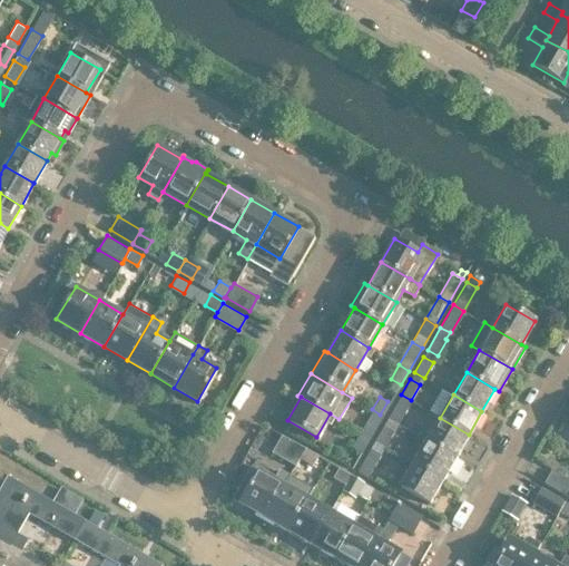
[(398,423),(408,408),(396,401),(388,417),(398,423)]
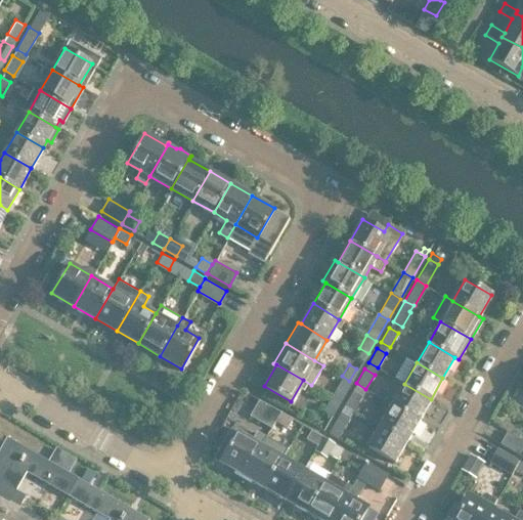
[(349,381),(342,376),(330,396),(337,400),(349,381)]
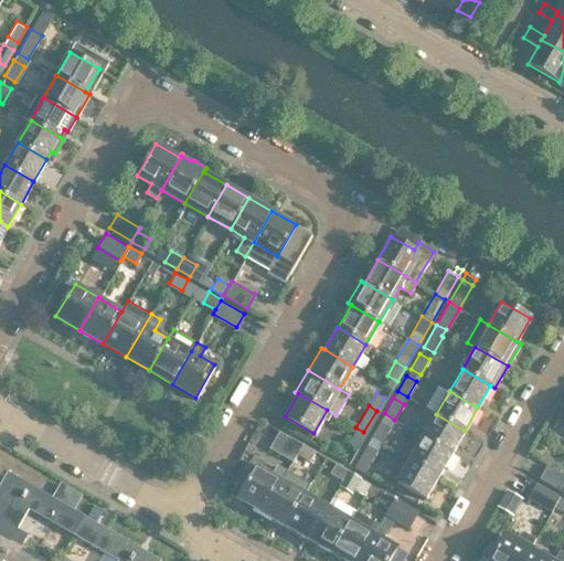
[(371,436),(381,442),(394,420),(384,413),(371,436)]
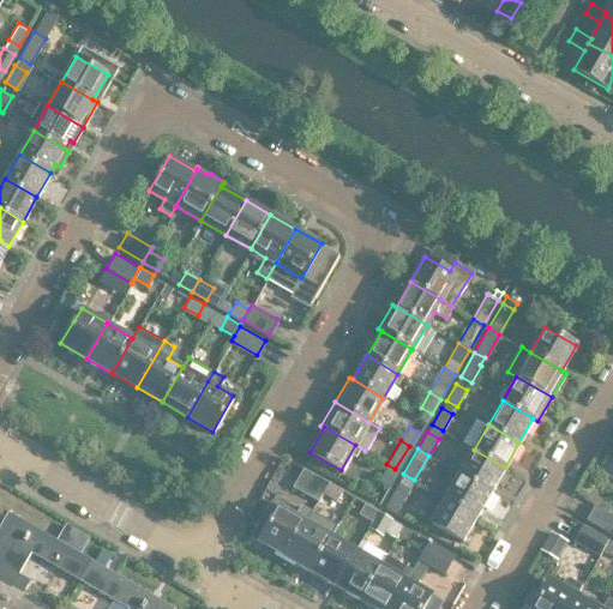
[(474,450),(460,474),(491,492),(505,468),(474,450)]
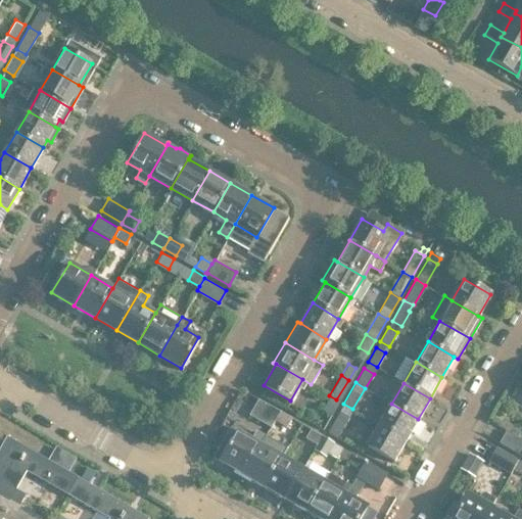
[(336,399),(329,395),(321,409),(328,414),(336,399)]
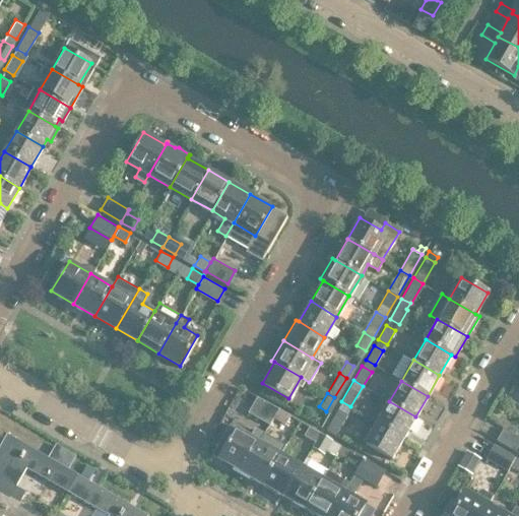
[(268,423),(276,406),(257,395),(248,411),(268,423)]
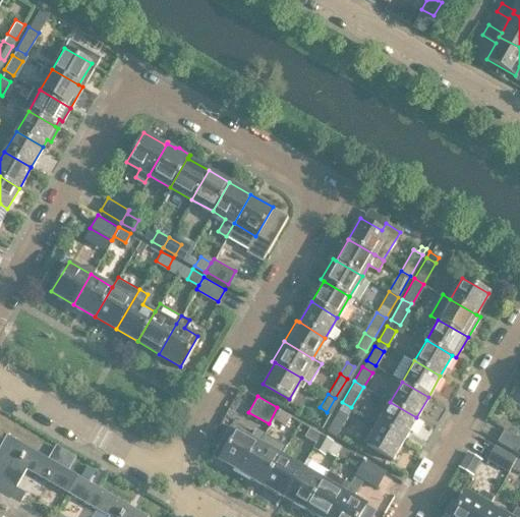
[(351,407),(342,402),(326,429),(336,435),(351,407)]
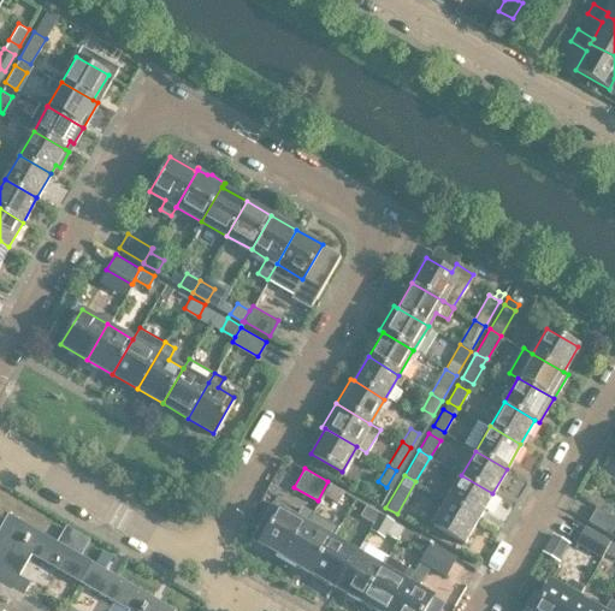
[(461,475),(447,499),(478,517),(492,493),(461,475)]
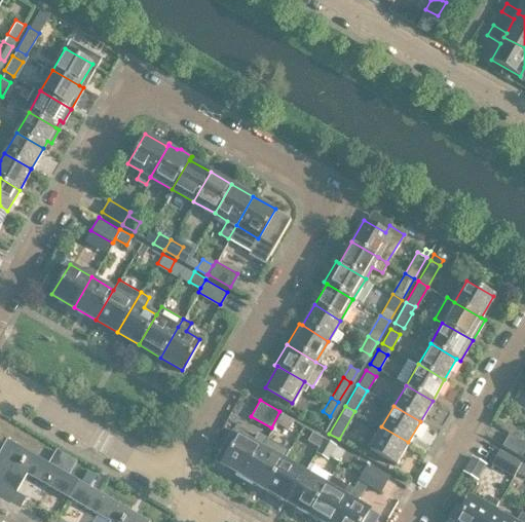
[(282,412),(279,411),(271,427),(273,429),(276,421),(288,427),(294,418),(282,412)]
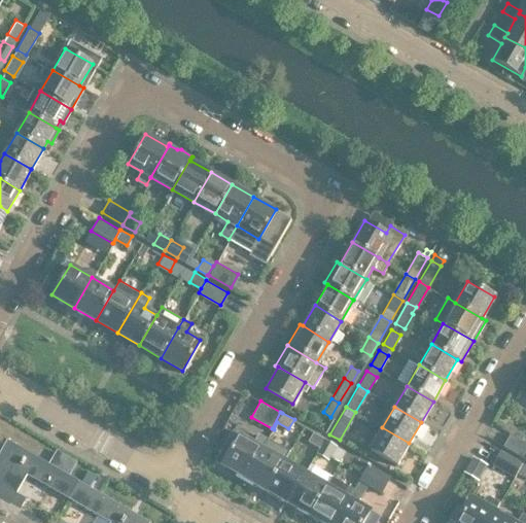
[(409,443),(382,427),(370,449),(396,464),(409,443)]
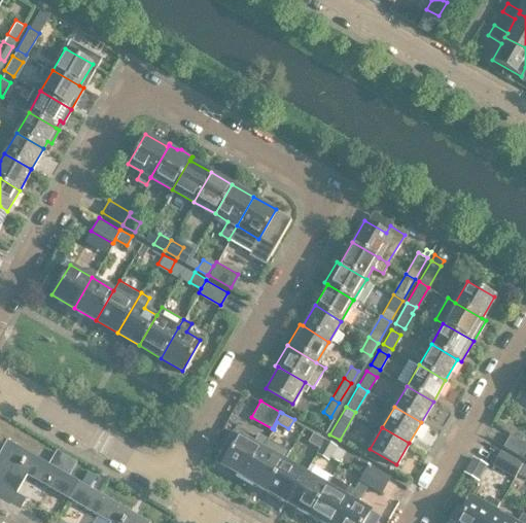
[(222,464),(244,477),(261,446),(267,437),(258,432),(253,442),(233,429),(222,448),(230,452),(222,464)]
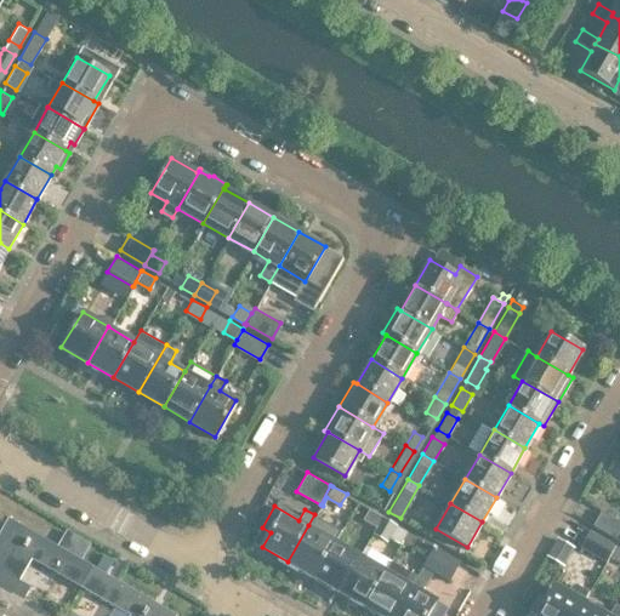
[(375,525),(381,514),(369,507),(363,518),(359,524),(373,531),(375,525)]
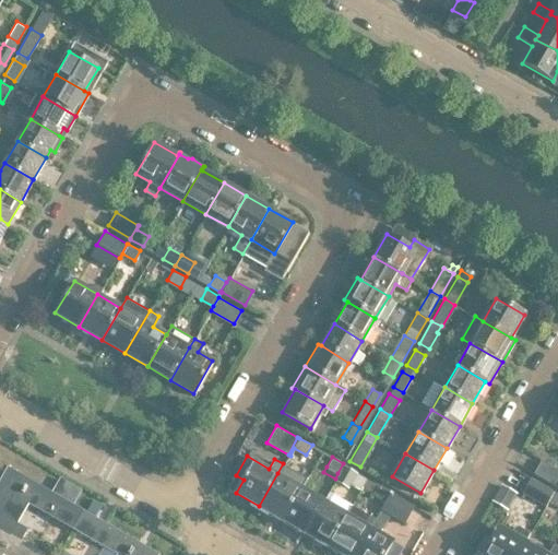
[(534,472),(557,485),(557,469),(541,460),(534,472)]
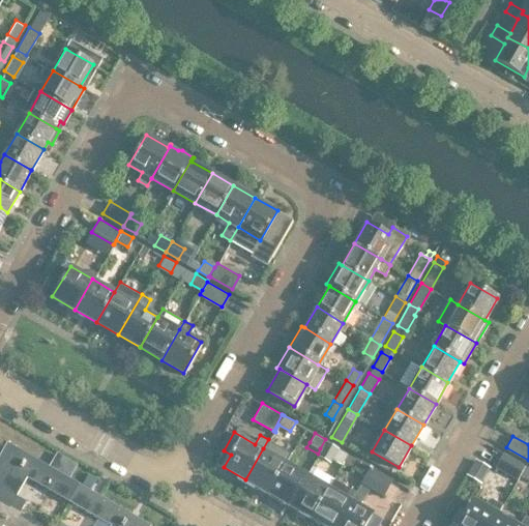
[(268,439),(263,448),(245,479),(267,492),(284,462),(272,455),(277,446),(269,441),(269,440),(268,439)]
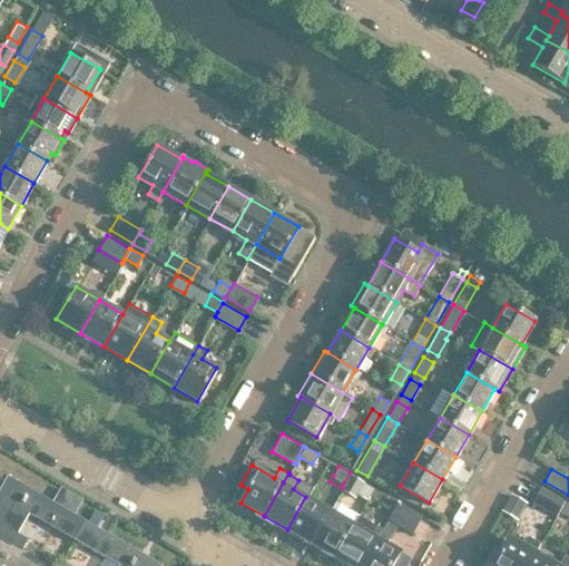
[(350,472),(344,482),(357,490),(364,480),(350,472)]
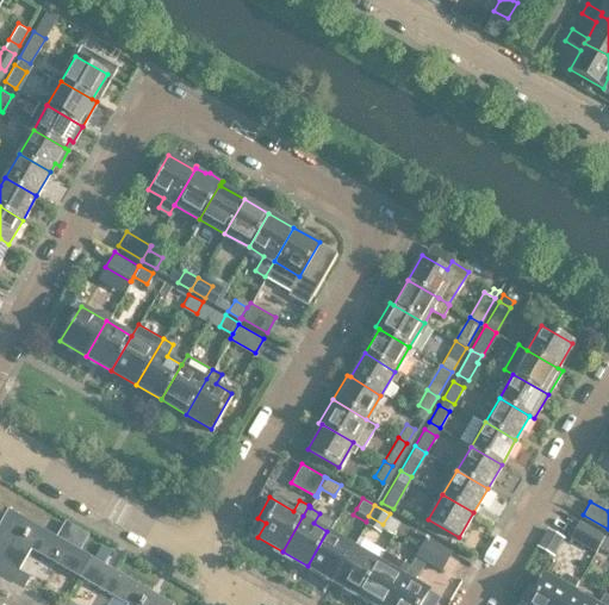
[(30,547),(79,575),(91,555),(7,506),(0,518),(0,574),(10,581),(30,547)]
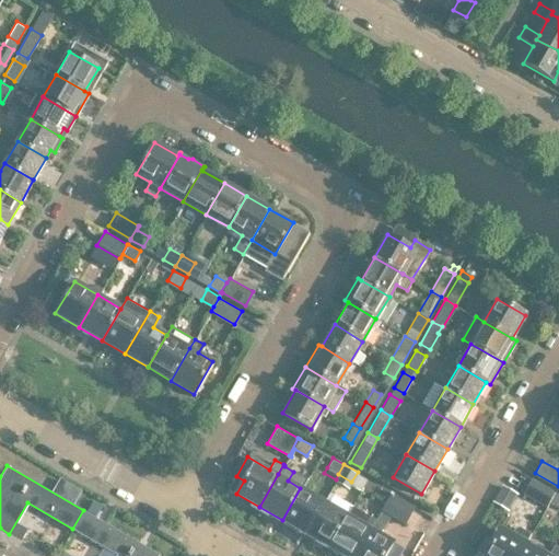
[(524,493),(546,505),(552,491),(532,478),(524,493)]
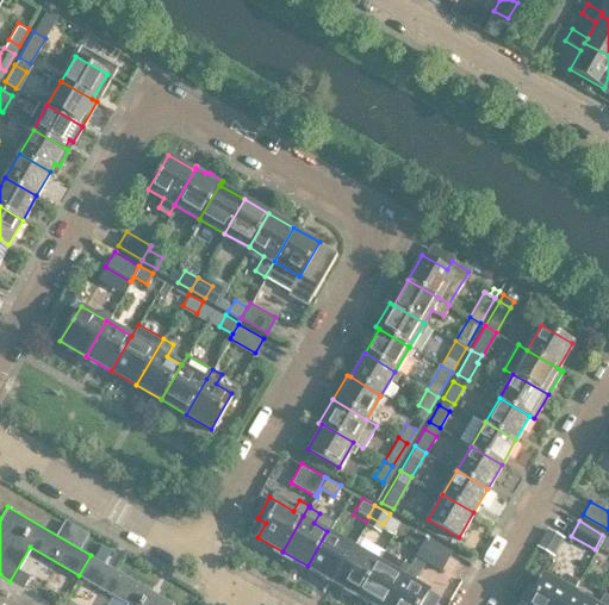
[(420,546),(426,535),(412,528),(406,537),(420,546)]
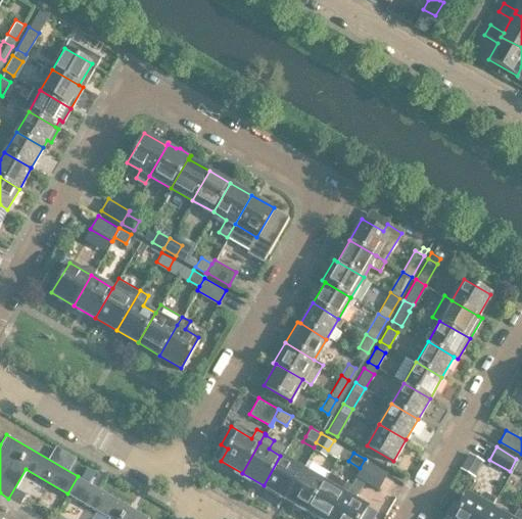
[(467,470),(477,475),(485,460),(475,455),(467,470)]
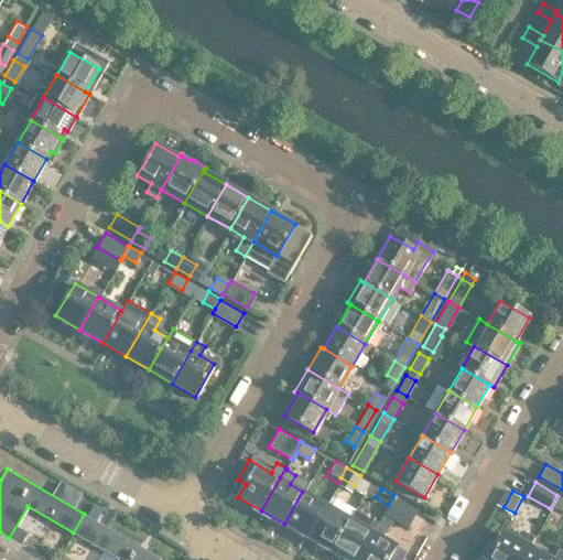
[(284,524),(307,537),(325,505),(302,492),(284,524)]
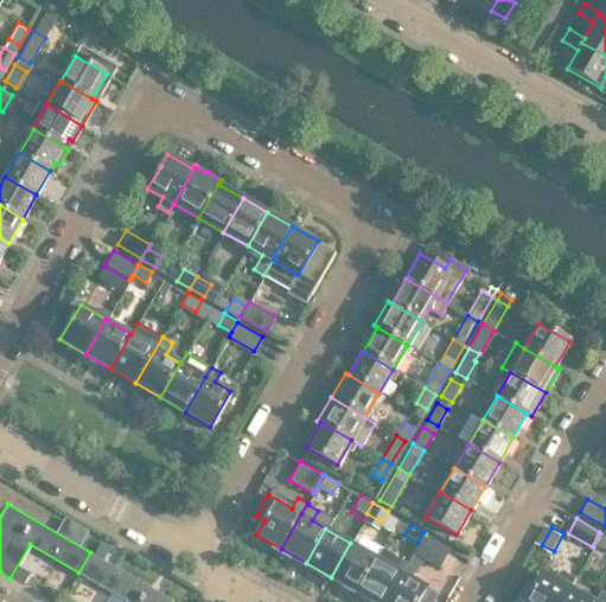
[(447,546),(423,532),(418,543),(413,551),(437,565),(447,546)]
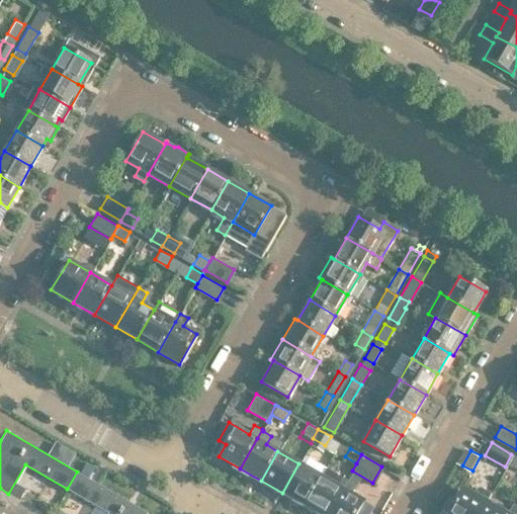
[(511,454),(505,466),(506,467),(508,462),(516,467),(516,455),(513,454),(511,454)]
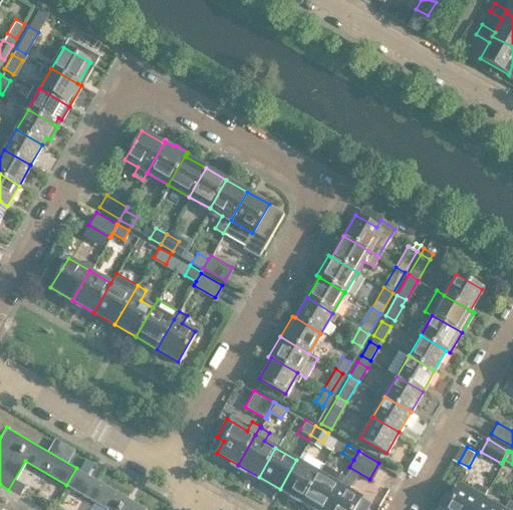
[(85,457),(78,469),(86,473),(92,462),(85,457)]
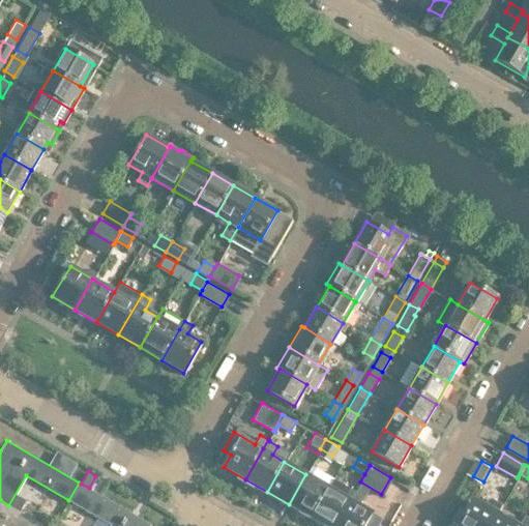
[(289,504),(310,517),(327,487),(305,474),(289,504)]
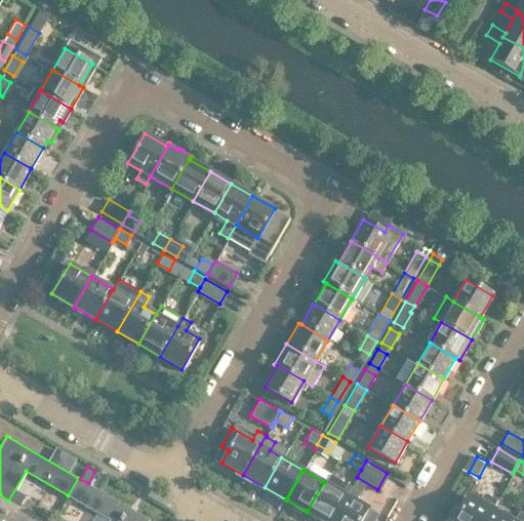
[(325,483),(324,482),(307,512),(322,520),(329,520),(351,486),(330,474),(325,483)]
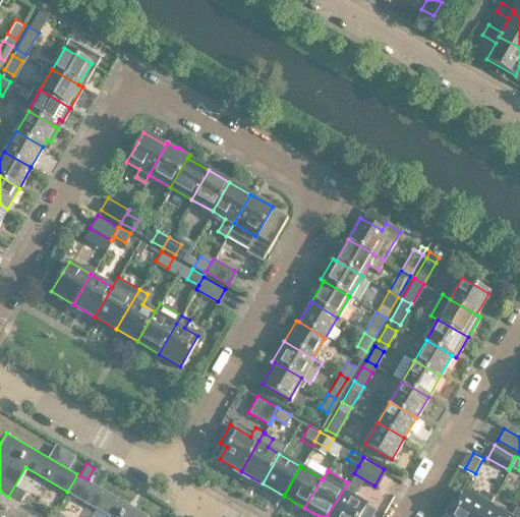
[(77,474),(67,492),(109,515),(107,516),(147,516),(148,515),(88,479),(79,475),(77,474)]
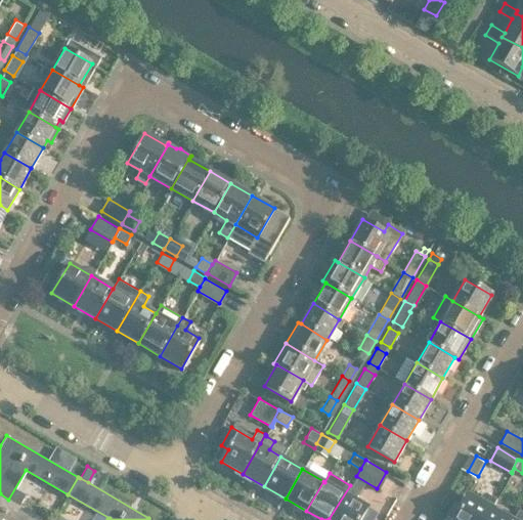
[(350,485),(329,519),(373,519),(377,513),(354,500),(359,491),(350,485)]
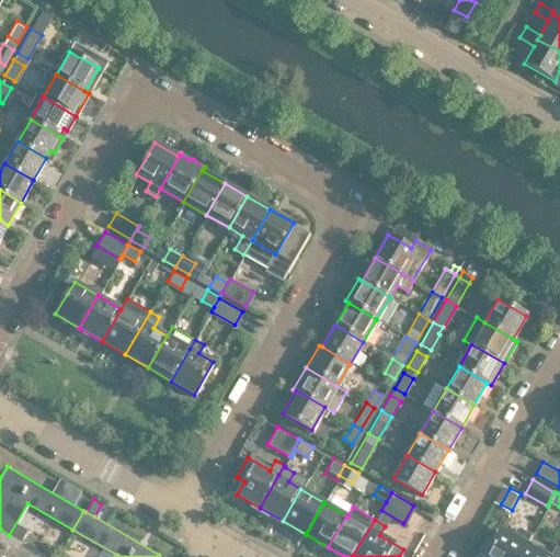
[(516,556),(518,555),(526,542),(532,532),(520,525),(515,526),(511,533),(502,527),(495,540),(487,535),(478,550),(487,556),(486,556),(516,556)]
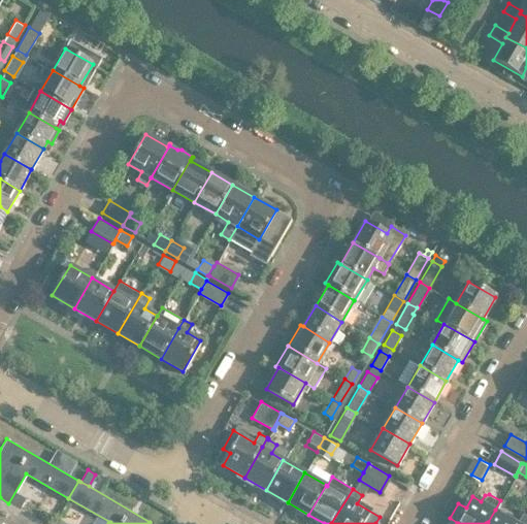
[(3,523),(44,523),(33,517),(8,503),(0,497),(0,523),(1,523),(3,523)]
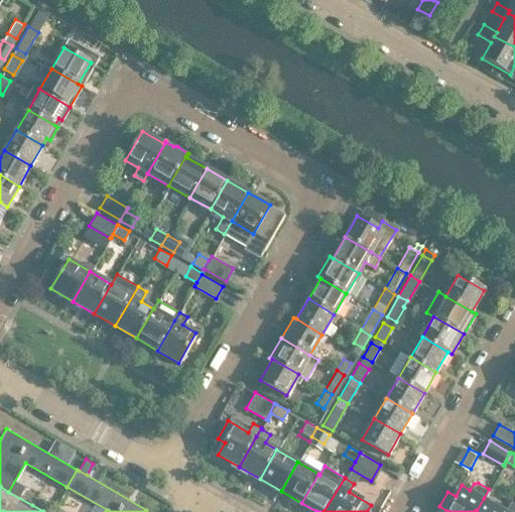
[(36,498),(32,505),(43,511),(45,511),(49,506),(36,498)]
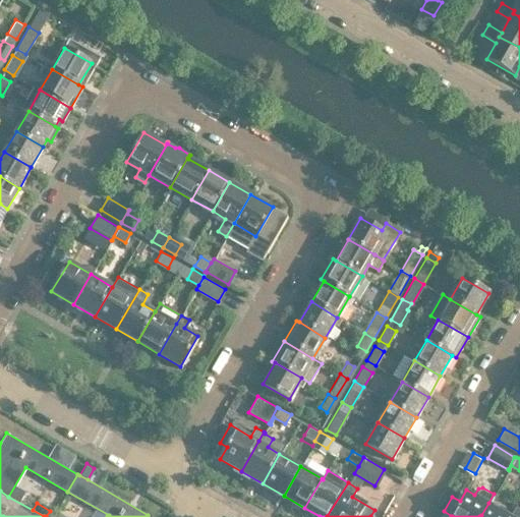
[(508,516),(509,516),(506,515),(488,503),(481,515),(479,516),(508,516)]
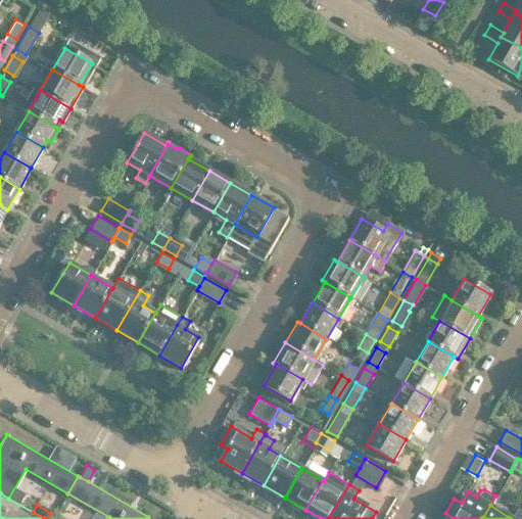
[(521,512),(516,509),(511,518),(510,518),(521,518),(521,512)]
